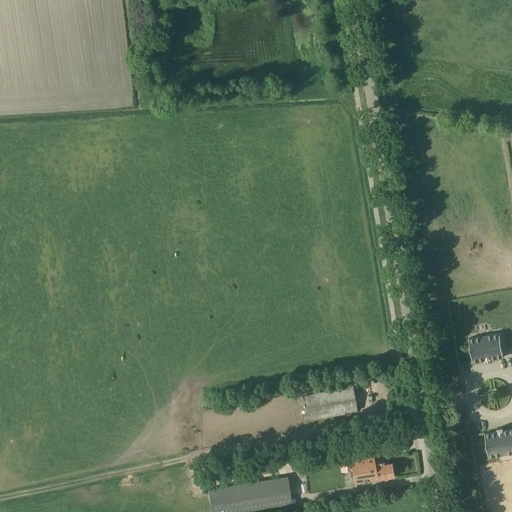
[(504,357),(500,333),(469,338),(473,362),(486,360),(486,363),(492,362),(491,359),(504,357)]
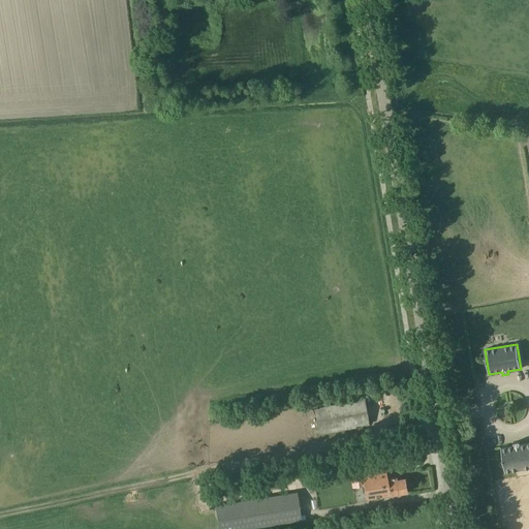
[(318,433),(369,424),(365,400),(314,409),(318,433)]
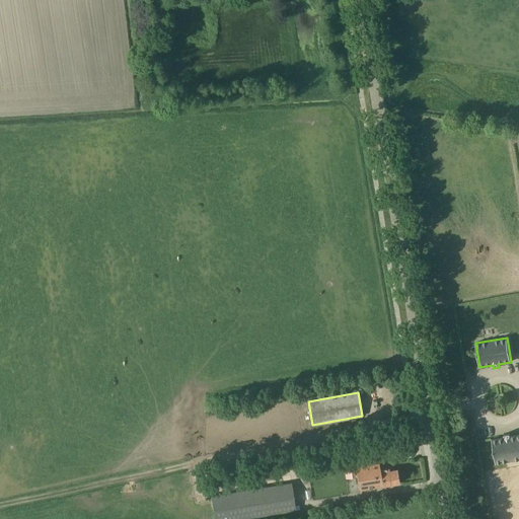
[(504,434),(505,437),(492,440),(496,463),(518,459),(518,435),(511,436),(510,433),(504,434)]
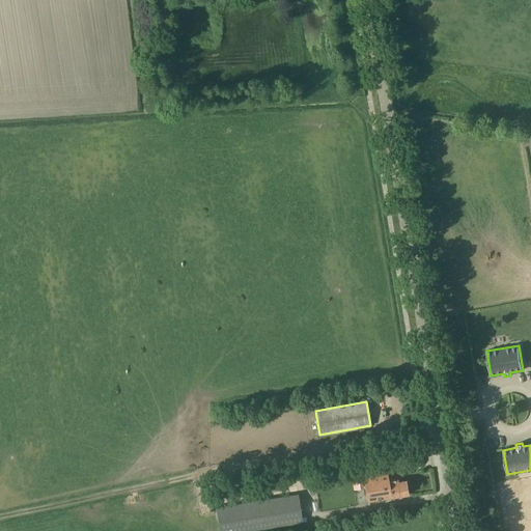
[(362,454),(367,479),(364,479),(366,490),(358,491),(360,502),(368,501),(409,494),(407,480),(399,481),(398,479),(389,480),(388,475),(376,477),(372,453),(362,454)]
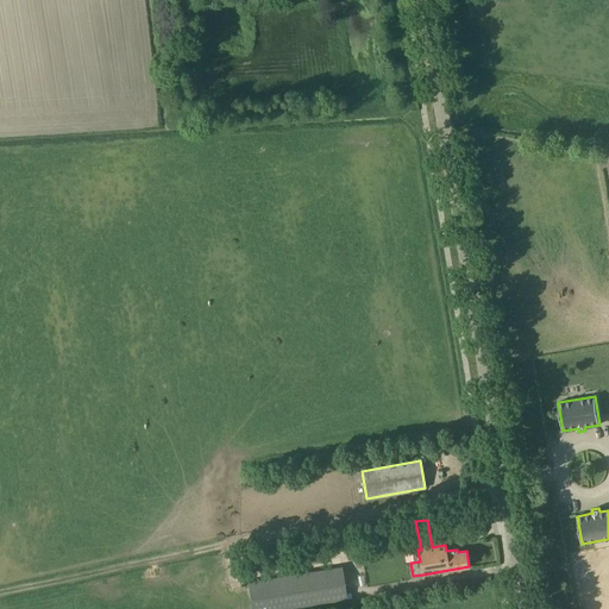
[(343,570),(249,585),(252,608),(282,608),(351,597),(351,592),(346,594),(343,570)]
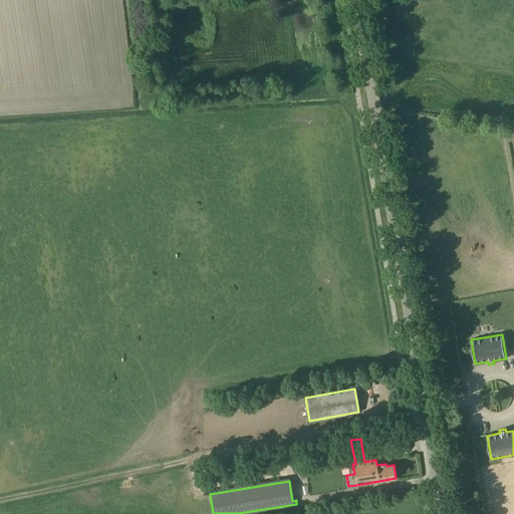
All buildings are outlined.
